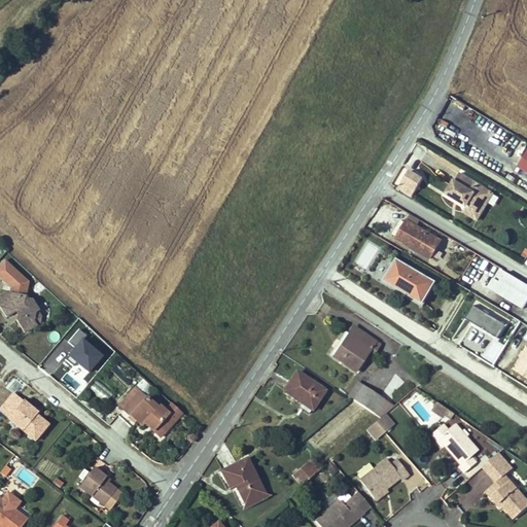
[(526,172),(526,149),(518,167),(526,172)]
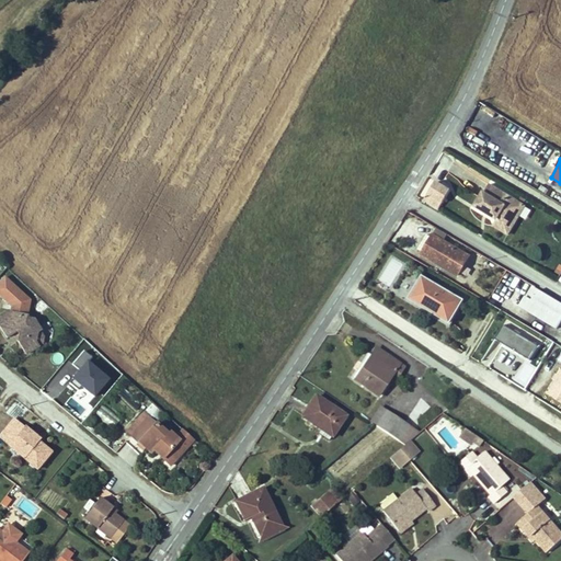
[(437,210),(453,189),(437,179),(423,201),(437,210)]
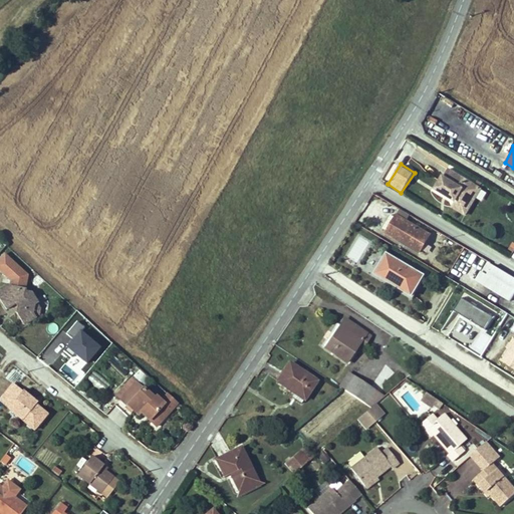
[(449,169),(436,190),(452,199),(463,206),(475,186),(449,169)]
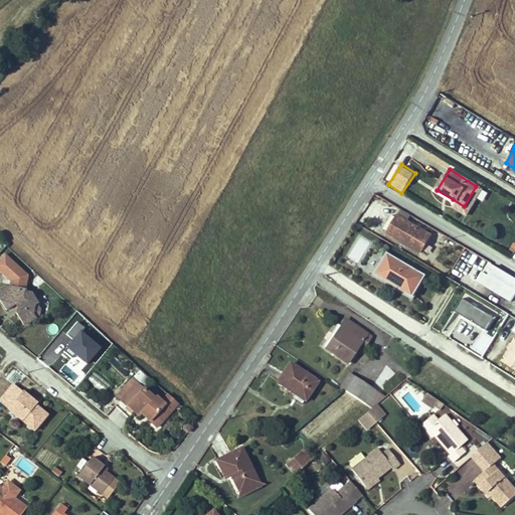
[(482,189),(476,186),(464,206),(453,199),(450,204),(467,215),(482,189)]
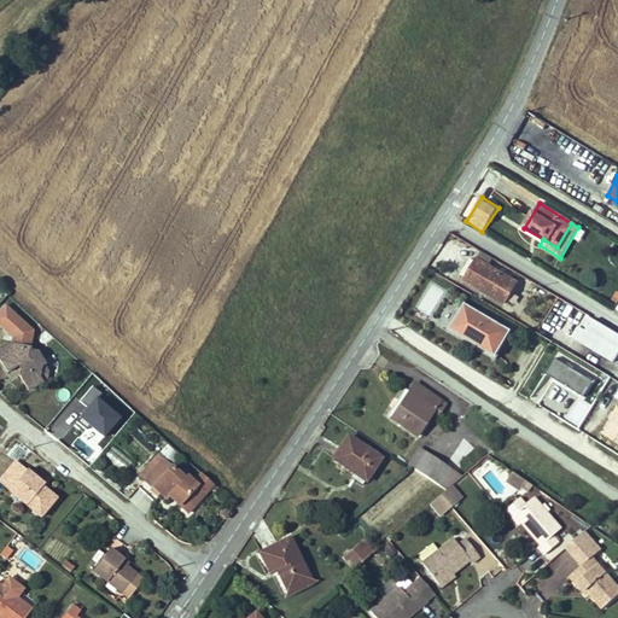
[(494,258),(482,251),(476,262),(470,258),(460,275),(466,279),(464,281),(502,304),(516,284),(489,267),(494,258)]
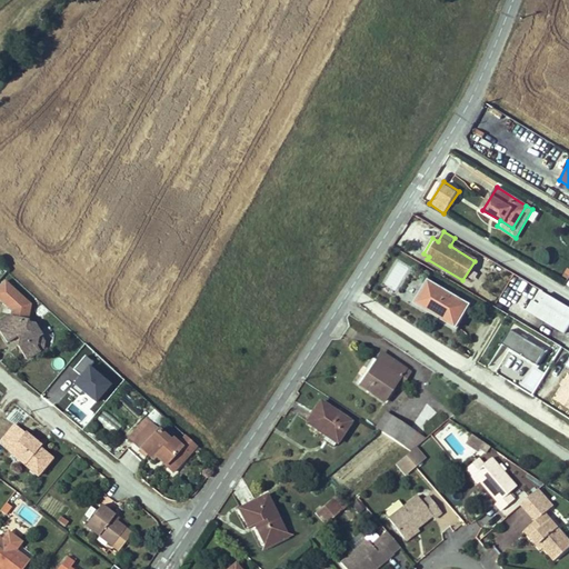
[(433,307),(430,312),(455,328),(468,306),(428,281),(417,299),(428,306),(429,305),(433,307)]
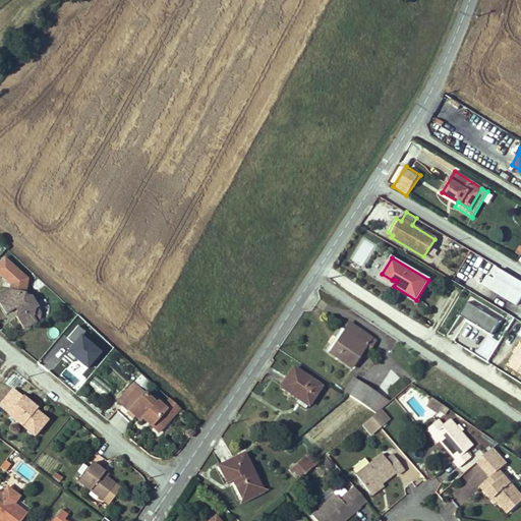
[(520,283),(500,270),(501,269),(496,265),(487,277),(486,276),(481,283),(517,305),(520,297),(520,283)]
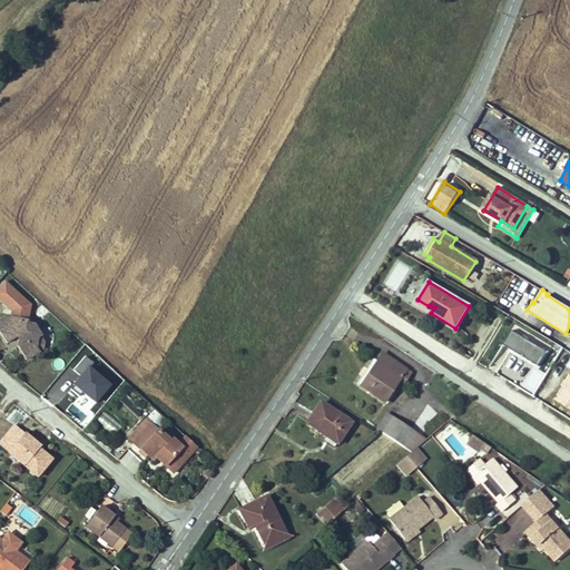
[(429,306),(418,300),(415,304),(431,313),(434,307),(430,305),(429,306)]
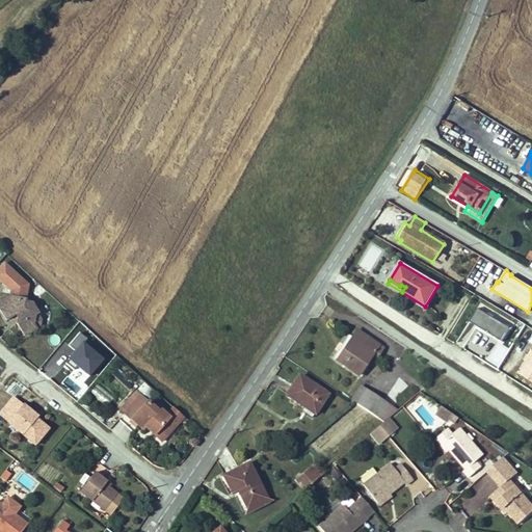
[(35,315),(36,313),(29,303),(23,302),(26,289),(10,285),(7,297),(0,302),(0,312),(5,320),(14,314),(17,317),(17,324),(25,336),(35,328),(33,325),(35,315)]
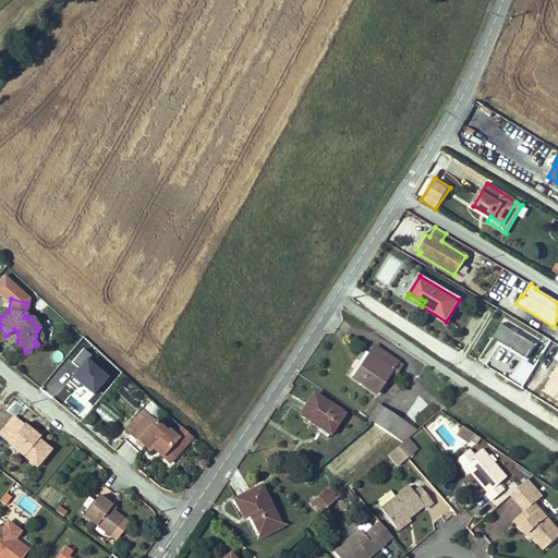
[(493,337),(526,358),(536,343),(501,322),(493,337)]
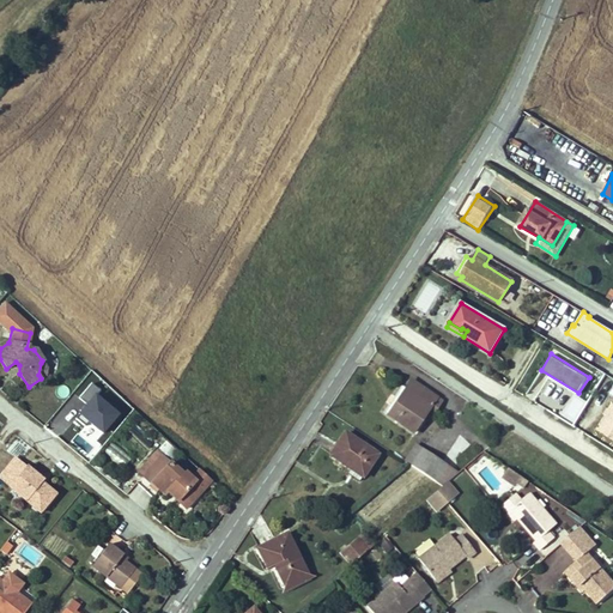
[(436,399),(411,382),(405,389),(388,416),(412,432),(436,399)]
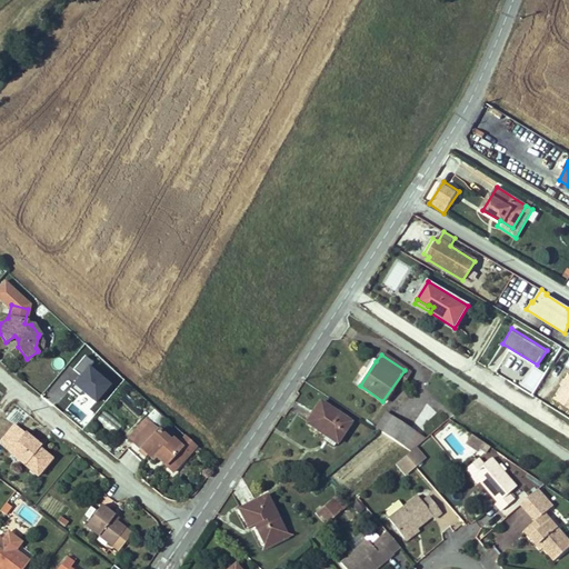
[(360,386),(376,361),(373,360),(357,383),(360,386)]
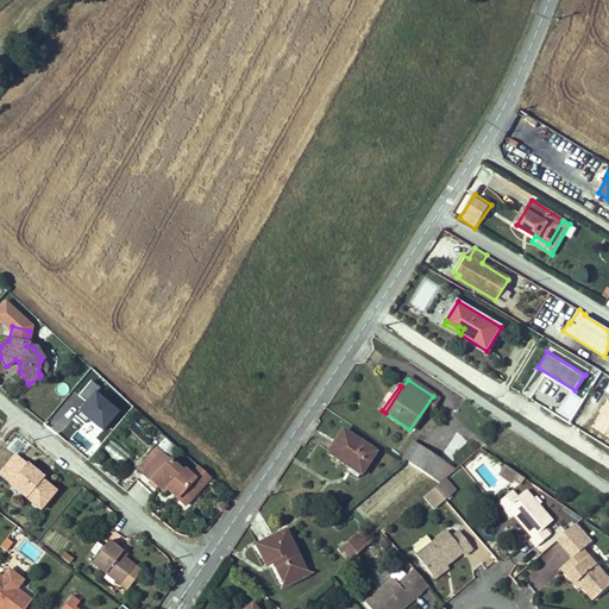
[(608,407),(595,429),(608,438),(608,407)]
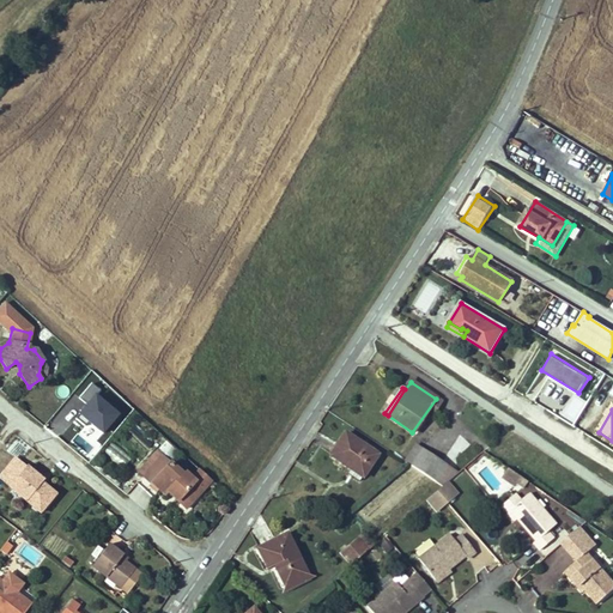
[(363,474),(362,477),(364,477),(377,456),(346,435),(331,456),(351,469),(353,467),(363,474)]
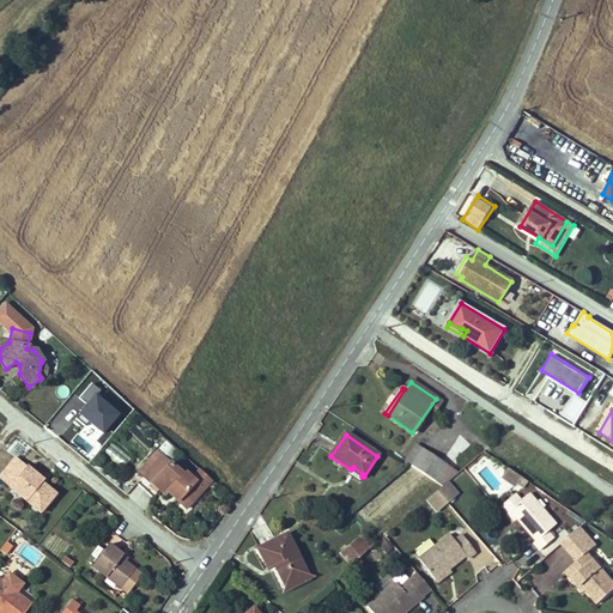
[(442,487),(444,485),(449,481),(457,474),(422,450),(410,467),(442,487)]
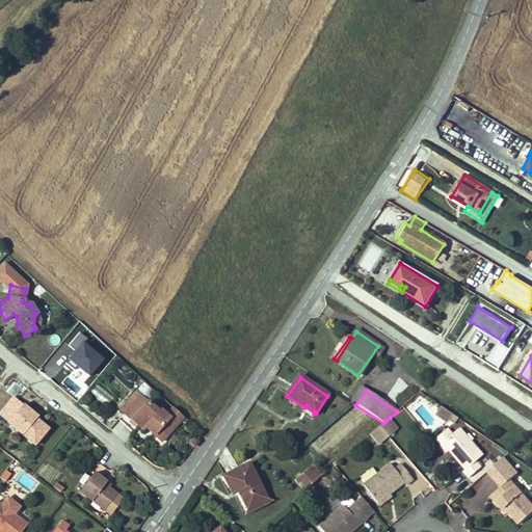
[(122,409),(132,420),(148,402),(137,393),(122,409)]
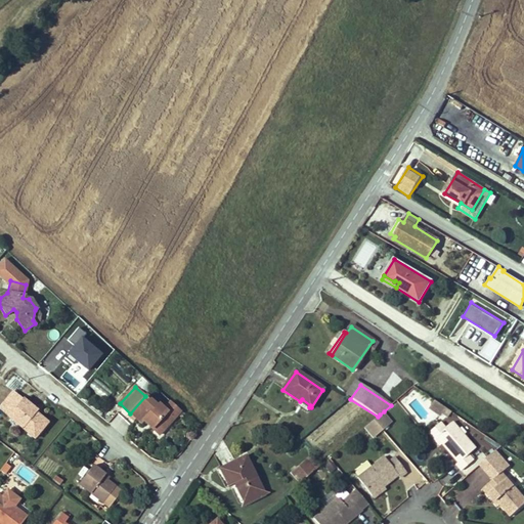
[(159,435),(182,410),(172,401),(165,409),(158,402),(156,405),(145,396),(130,413),(140,424),(143,421),(159,435)]
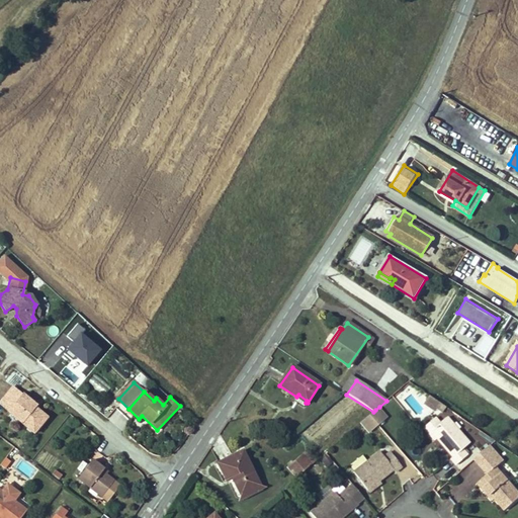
[(293,402),(303,408),(306,403),(307,401),(298,395),(296,397),(293,402)]
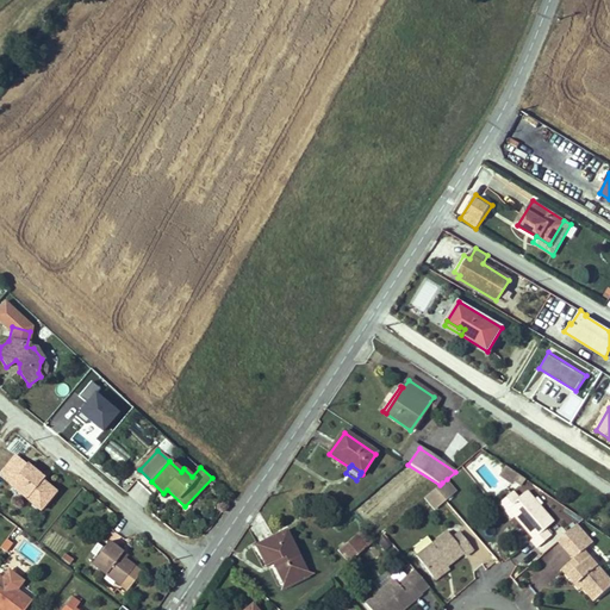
[(10,486),(41,510),(55,492),(39,479),(41,477),(26,466),(10,486)]
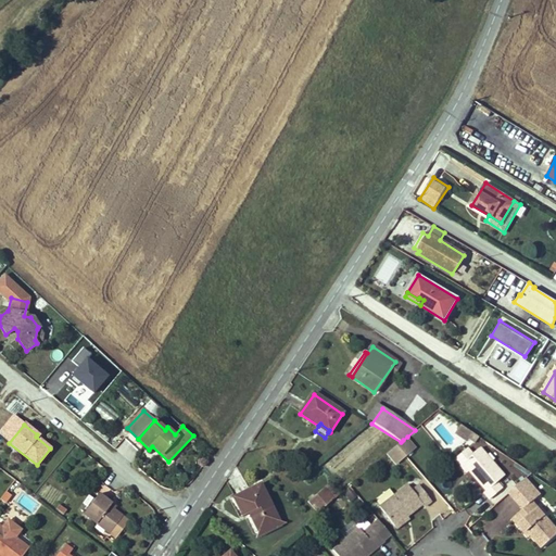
[(459,426),(455,434),(472,442),(477,433),(459,426)]
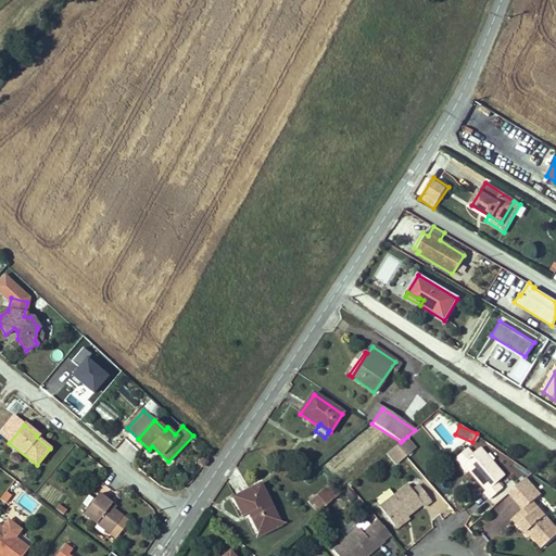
[(416,449),(407,437),(403,440),(413,452),(416,449)]
